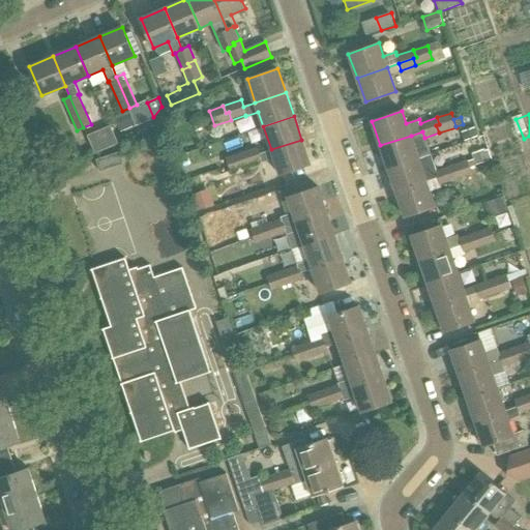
[(83,150),(91,146),(84,129),(75,133),(83,150)]
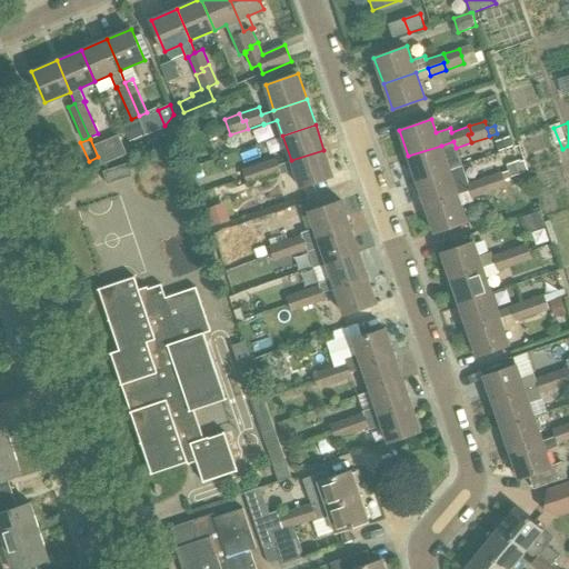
[(417,181),(449,170),(441,146),(408,156),(417,181)]
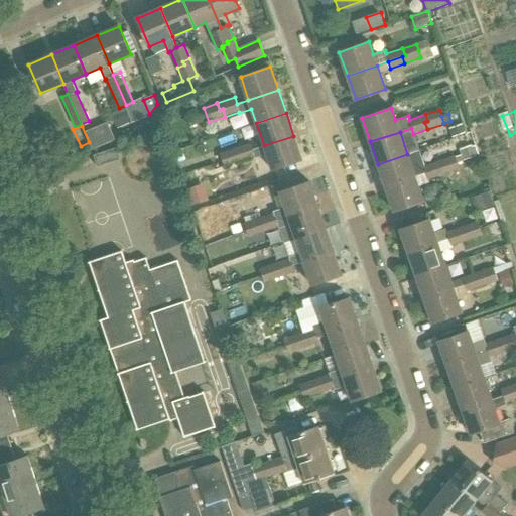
[(293,136),(264,145),(253,149),(254,157),(255,158),(267,154),(272,169),(301,159),(293,136)]
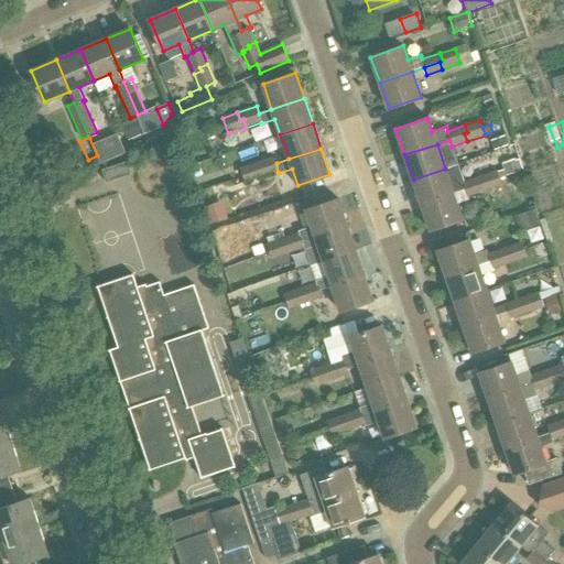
[(260,179),(278,172),(277,163),(274,156),(258,161),(261,170),(258,171),(260,179)]
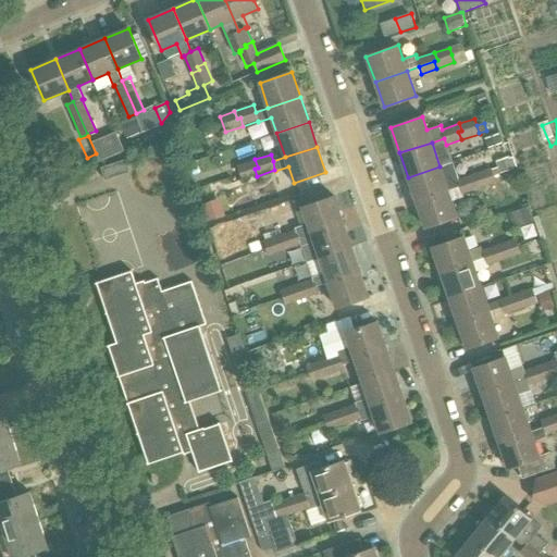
[(104,181),(131,172),(126,159),(100,168),(104,181)]
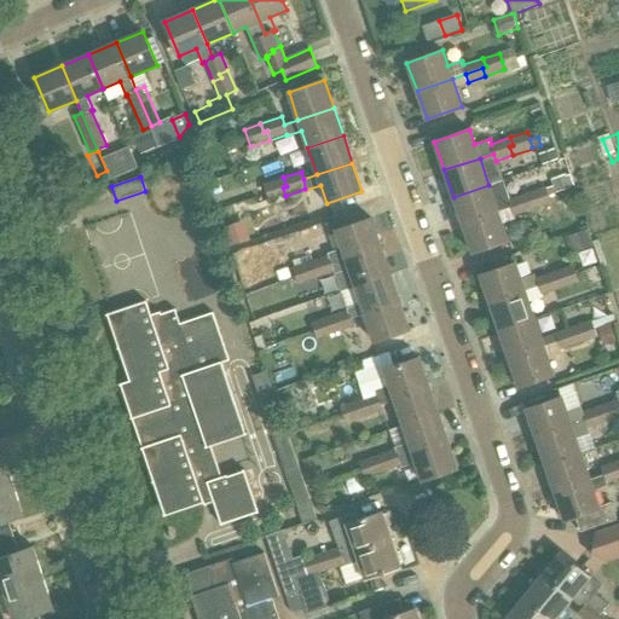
[(270,201),(285,196),(283,187),(287,186),(283,177),(264,184),(270,201)]
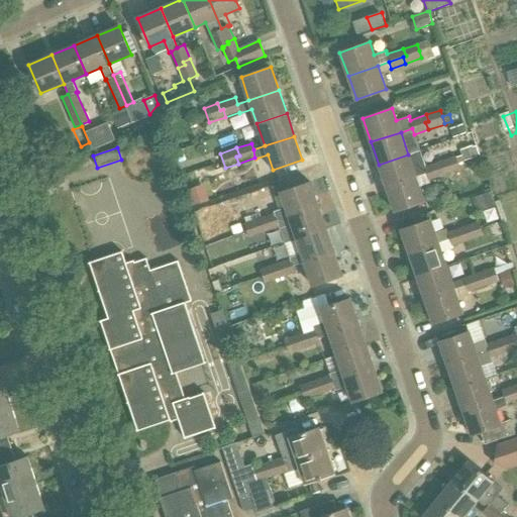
[(387,187),(416,177),(408,154),(379,165),(387,187)]
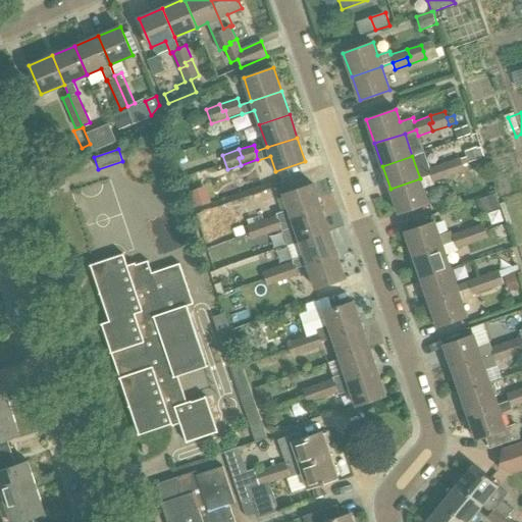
[(446,170),(449,177),(465,171),(460,157),(446,162),(449,169),(446,170)]
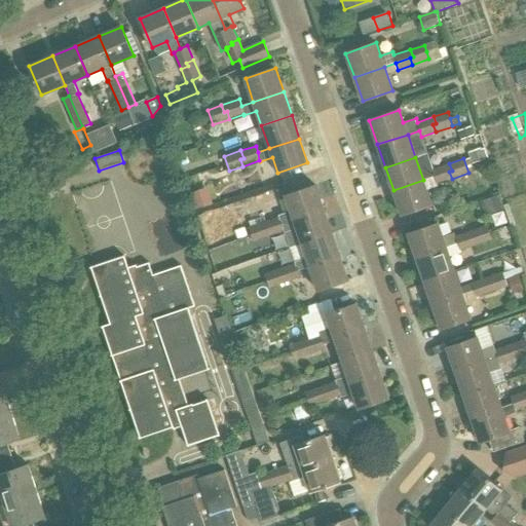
[(449,172),(452,171),(449,163),(431,168),(437,184),(452,179),(449,172)]
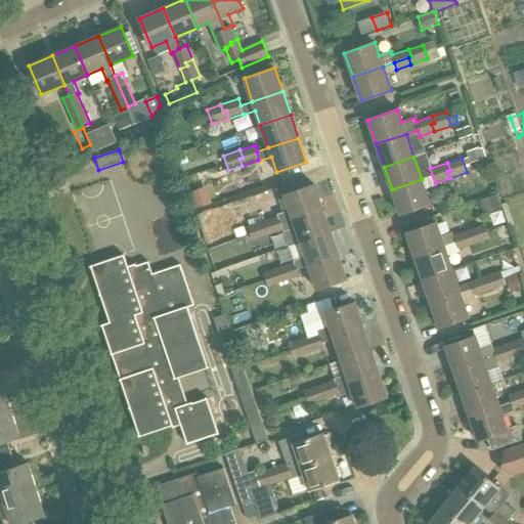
[(422,179),(392,189),(400,214),(430,204),(422,179)]
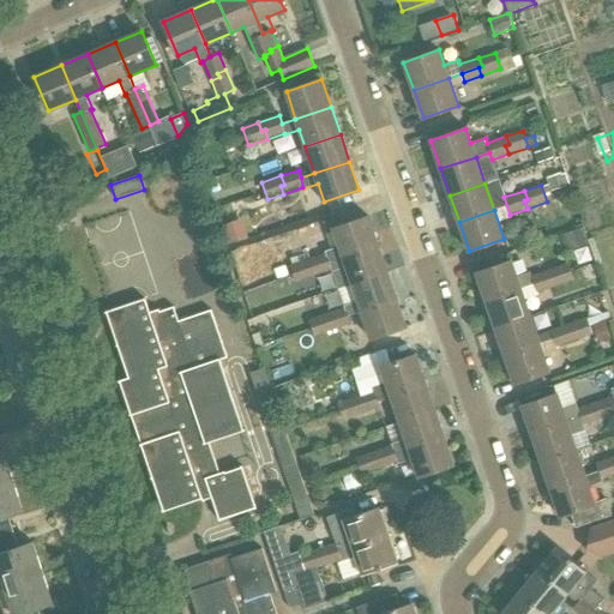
[(329,262),(378,245),(368,216),(333,229),(339,246),(324,251),(325,253),(306,260),(308,268),(312,266),(315,276),(331,270),(329,262)]
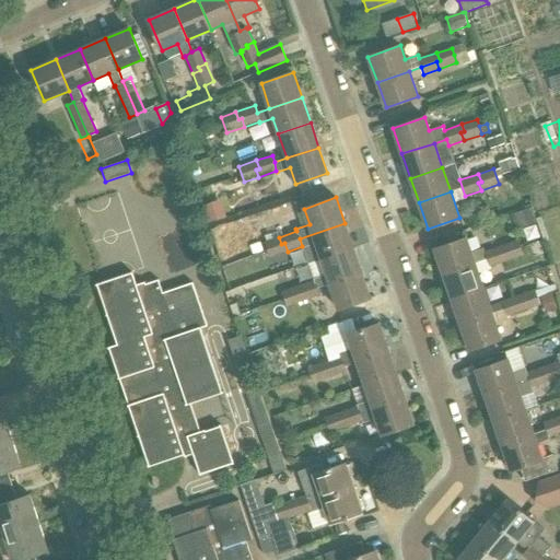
[(210,203),(216,223),(235,219),(231,198),(210,203)]
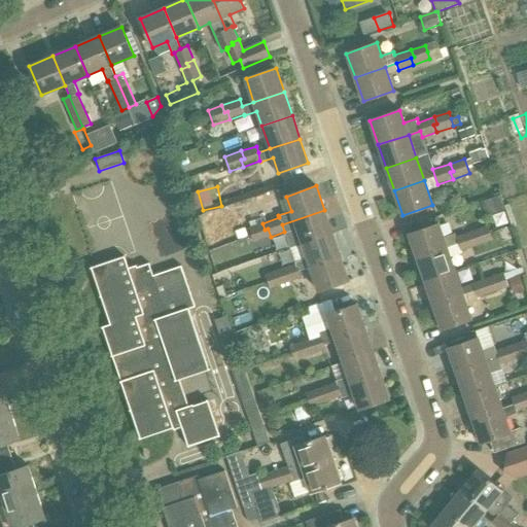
[(303,244),(332,233),(324,210),(282,224),(284,232),(285,234),(297,230),(303,244)]
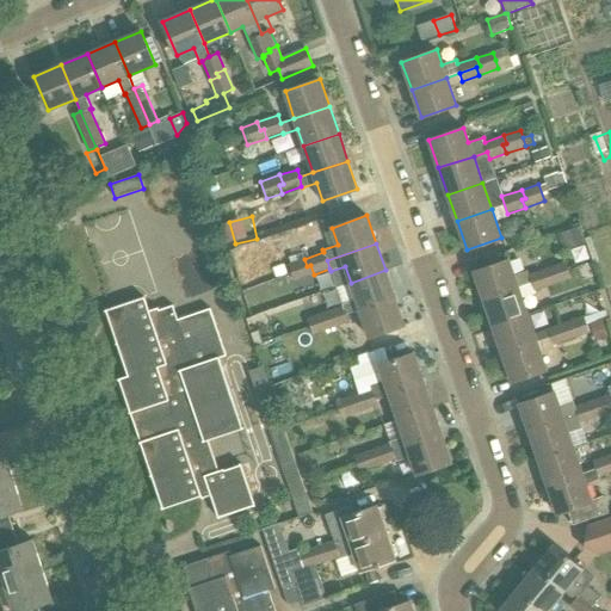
[(295,281),(314,275),(310,265),(307,266),(304,259),(289,264),(295,281)]
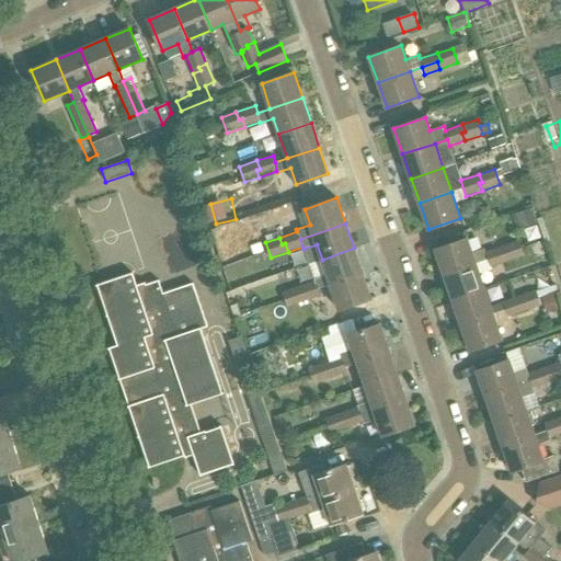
[(467,238),(435,250),(444,275),(489,260),(485,252),(484,248),(472,252),(467,238)]
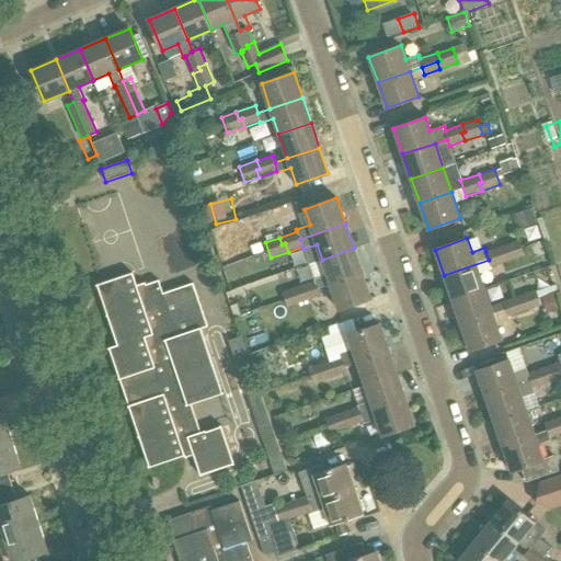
[(519,240),(501,247),(504,254),(506,253),(510,261),(524,256),(519,240)]
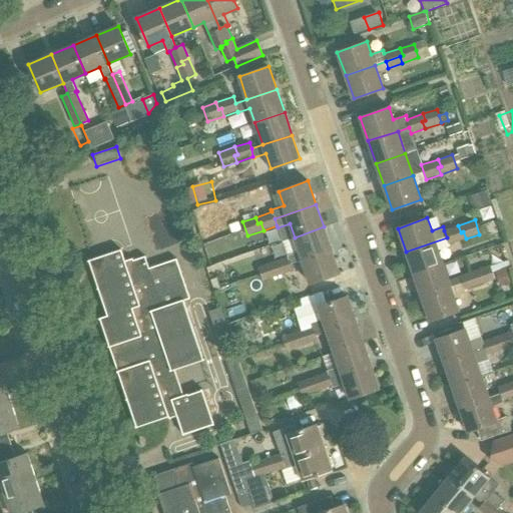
[(241,229),(238,221),(228,224),(231,232),(241,229)]
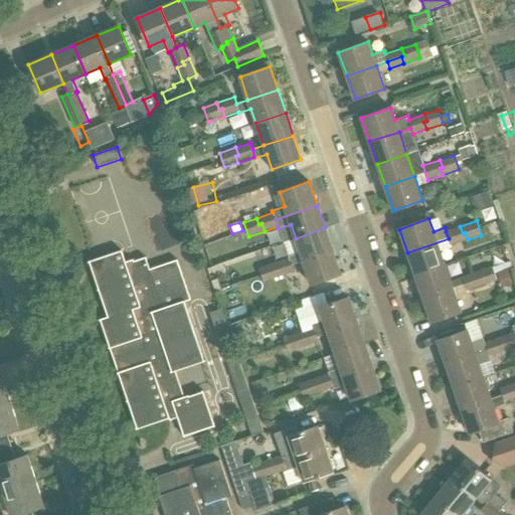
[(451,245),(468,239),(465,232),(463,233),(460,226),(446,231),(449,238),(407,252),(415,276),(445,265),(440,250),(452,246),(451,245)]
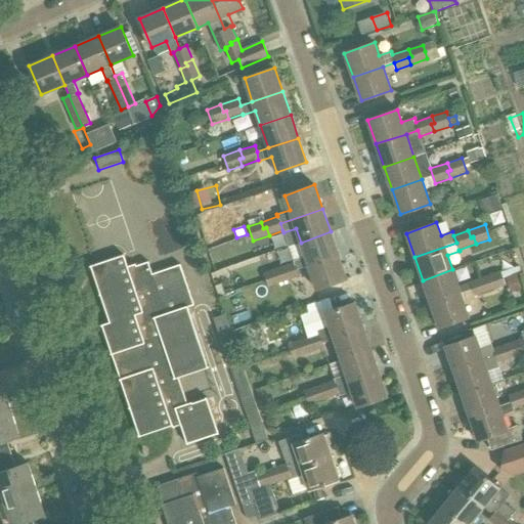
[(309,266),(339,255),(331,231),(301,243),(305,256),(293,260),(294,262),(298,269),(309,266)]
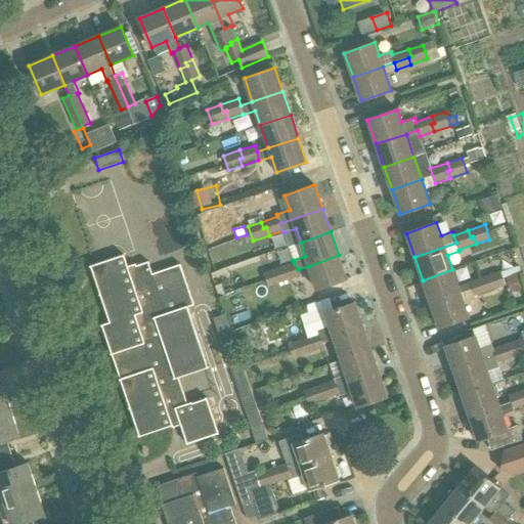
[(128,268),(124,255),(91,266),(110,322),(102,324),(112,354),(116,353),(124,378),(121,379),(140,436),(180,423),(187,444),(218,434),(207,398),(187,404),(178,377),(208,367),(187,307),(194,305),(180,264),(153,274),(148,262),(128,268)]
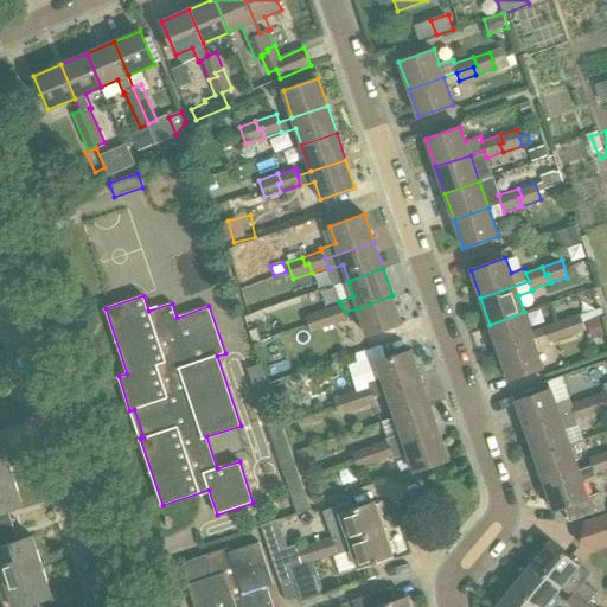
[(393,295),(358,308),(366,334),(402,323),(393,295)]
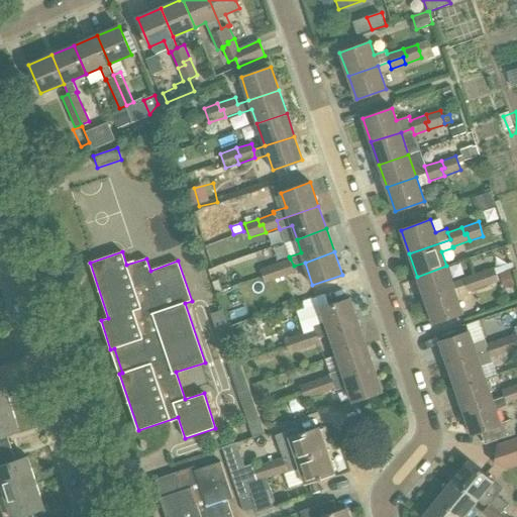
[(279,271),(276,272),(279,279),(296,273),(294,266),(290,259),(277,264),(279,271)]
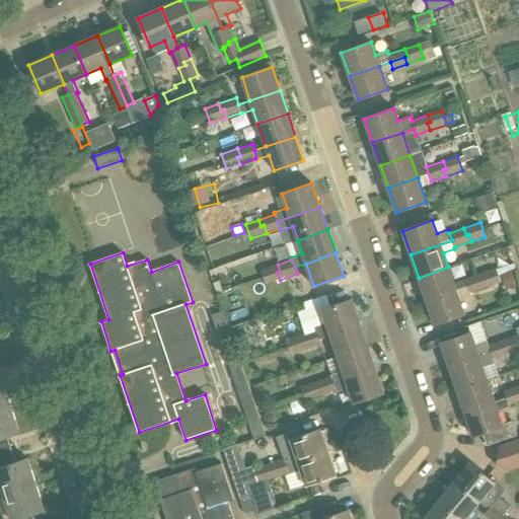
[(266,285),(280,280),(277,273),(280,272),(278,265),(261,270),(266,285)]
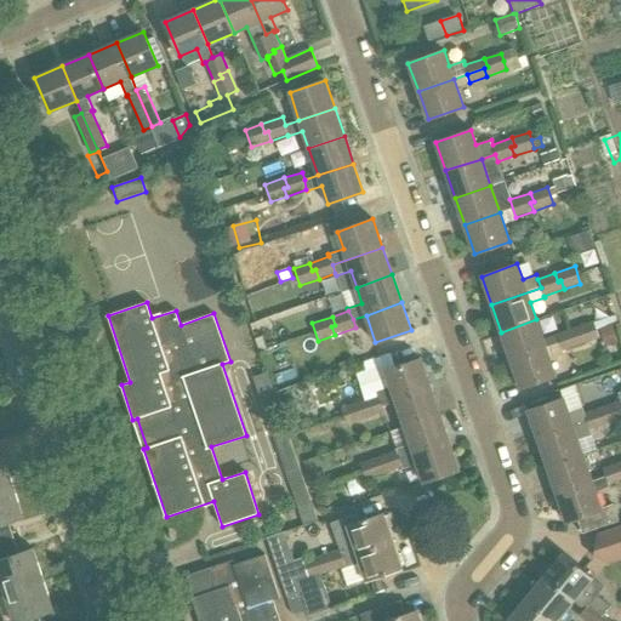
[(546,347),(536,319),(501,332),(511,359),(546,347)]
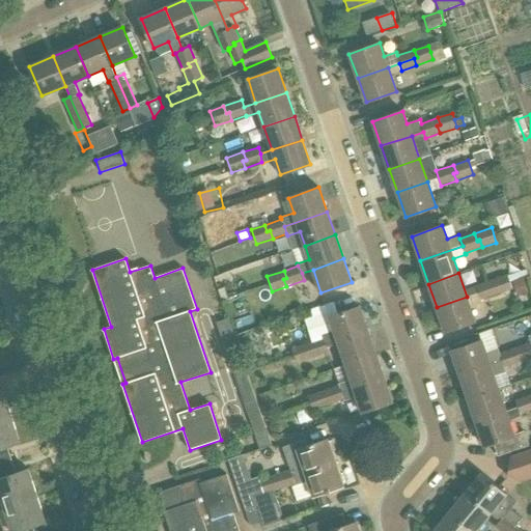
[(507,275),(490,280),(493,287),(495,286),(498,295),(512,289),(507,275)]
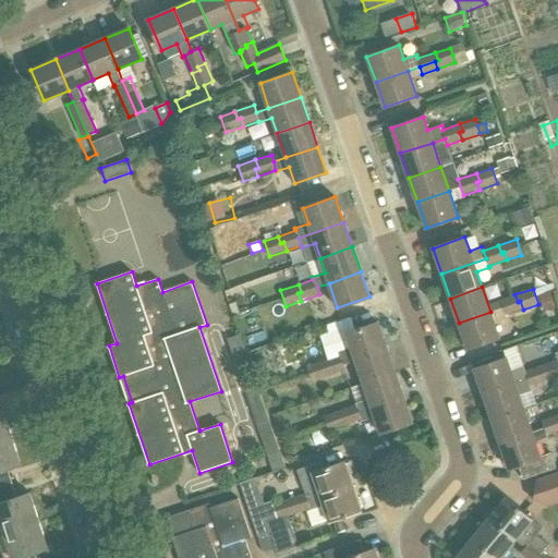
[(520,301),(518,302),(514,294),(499,300),(502,307),(505,315),(523,310),(520,301)]
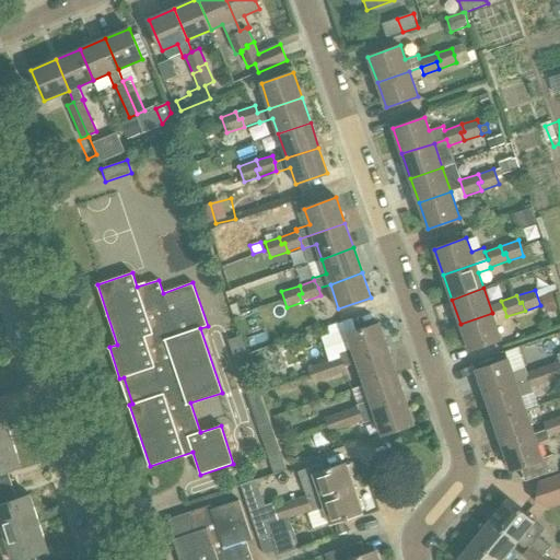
[(236,303),(230,305),(234,316),(241,314),(236,303)]
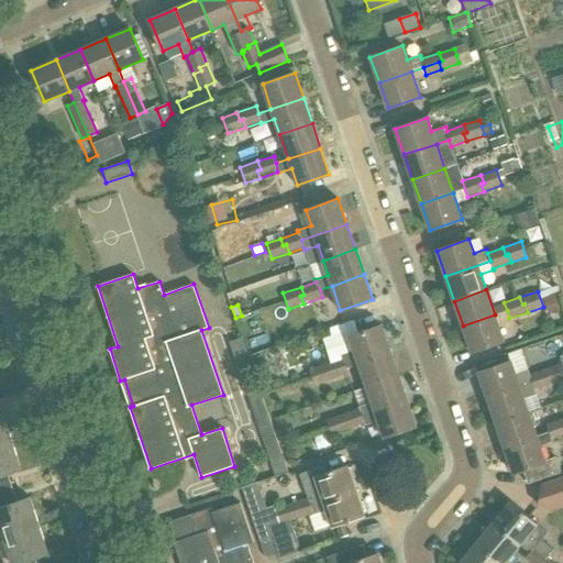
[(495,315),(463,326),(472,352),(504,340),(498,324),(510,320),(509,318),(507,310),(495,315)]
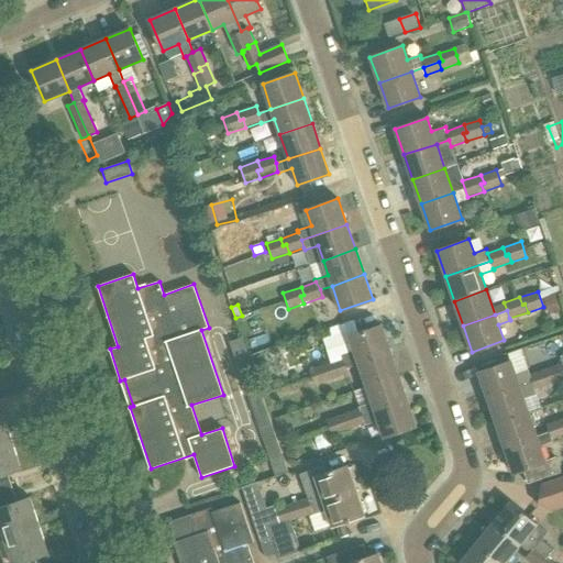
[(357,362),(390,351),(382,326),(349,337),(353,349),(340,353),(342,357),(309,370),(312,377),(346,366),(357,362)]
